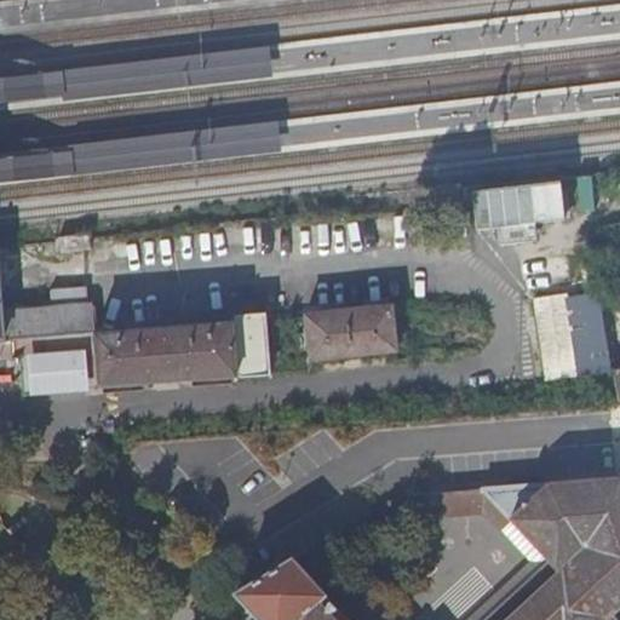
[(61,89),(62,102),(273,78),(269,47),(58,72),(61,89)]
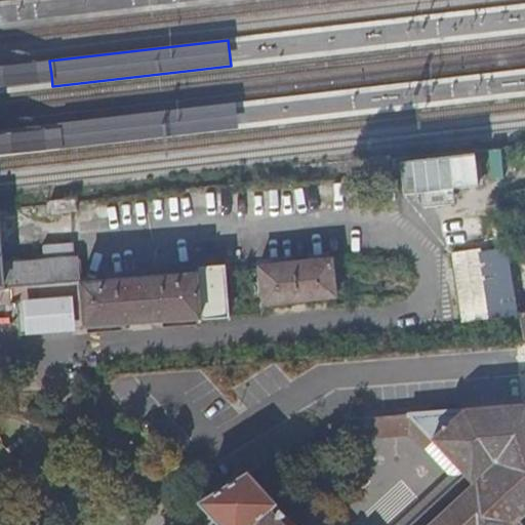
[(0,67),(0,80),(51,75),(49,61),(0,67)]
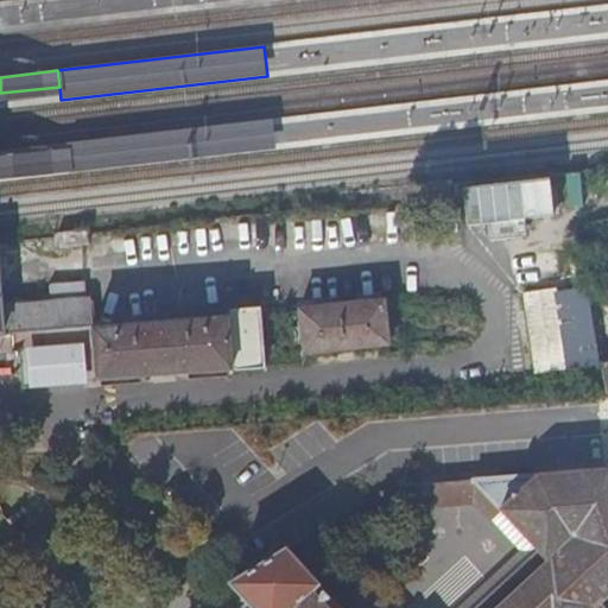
[(0,152),(0,172),(68,165),(67,146),(0,152)]
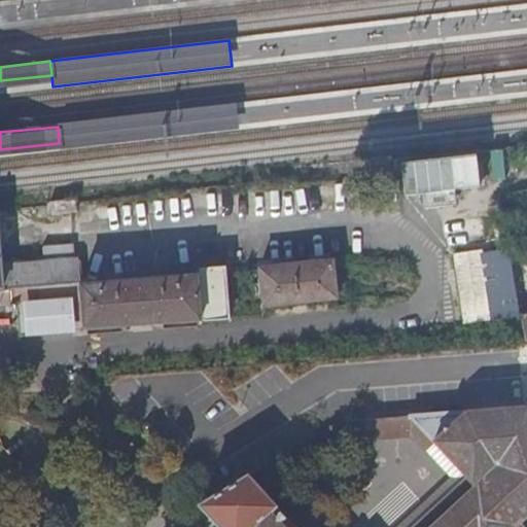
[(504,150),(493,151),(495,180),(507,179),(504,150)]
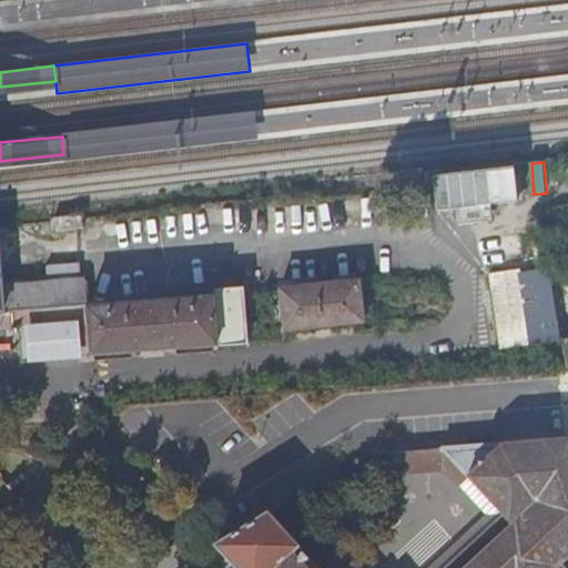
[(445,172),(447,222),(498,220),(498,204),(526,202),(524,169),(445,172)]
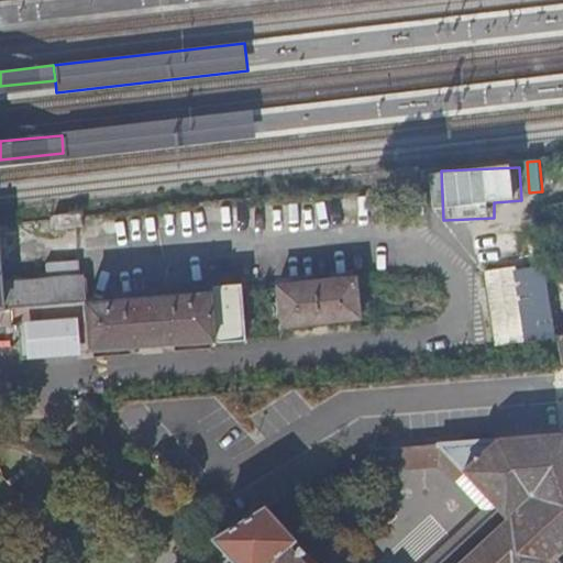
[(262,198),(262,231),(316,230),(315,196),(262,198)]
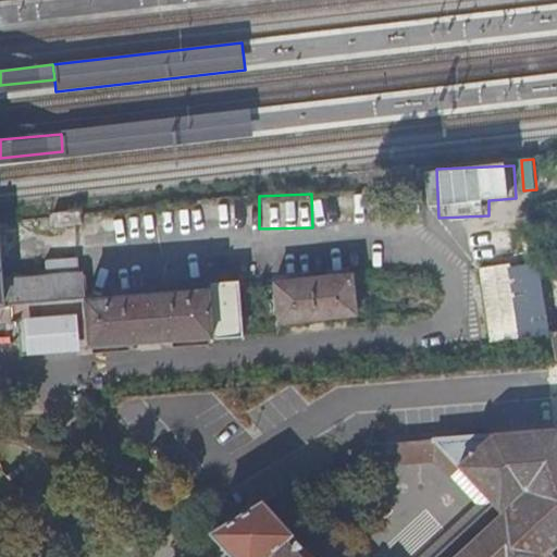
[(507,231),(473,237),(478,257),(510,251),(507,231)]
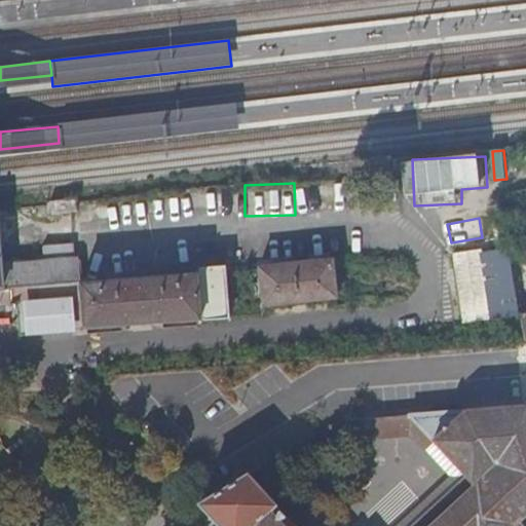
[(491,321),(520,315),(508,252),(481,257),(491,321)]
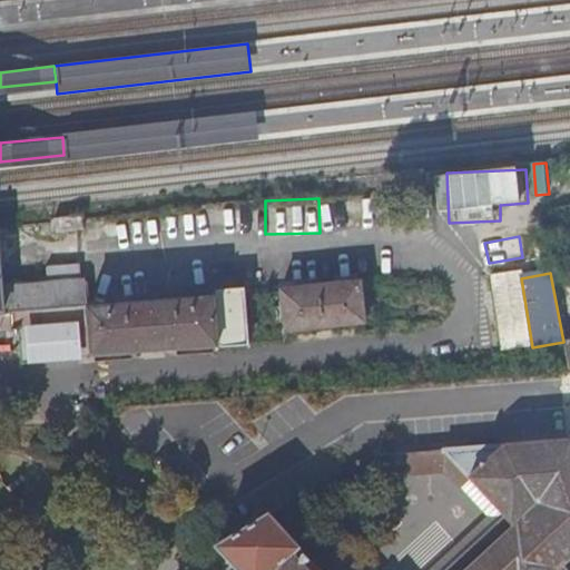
[(532,347),(521,278),(520,275),(491,278),(503,352),(532,347)]
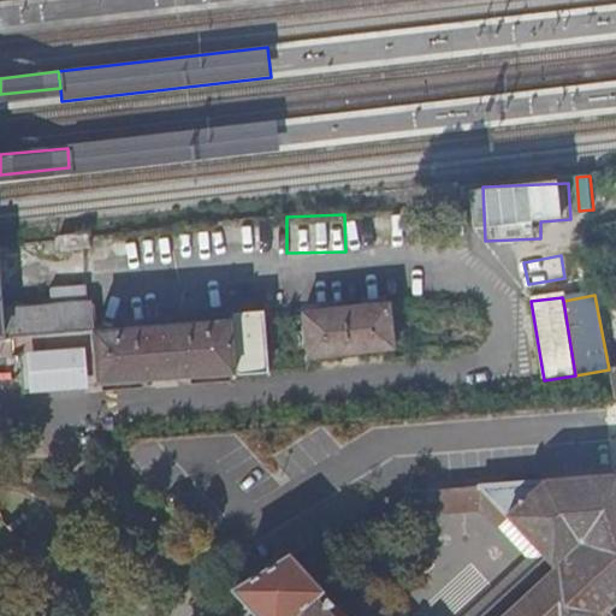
[(391,307),(306,315),(308,361),(397,353),(391,307)]
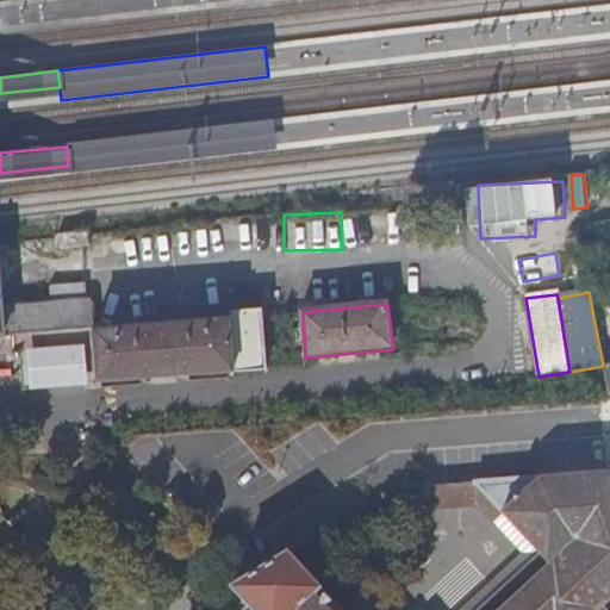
[(231,322),(97,332),(100,383),(265,371),(260,311),(230,313),(231,322)]
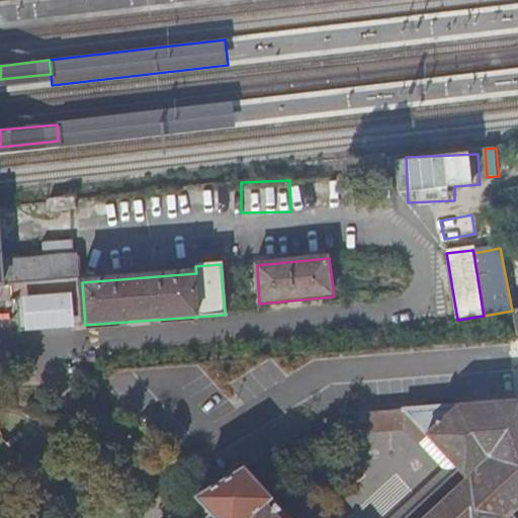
[(75,293),(25,294),(25,329),(76,329),(75,293)]
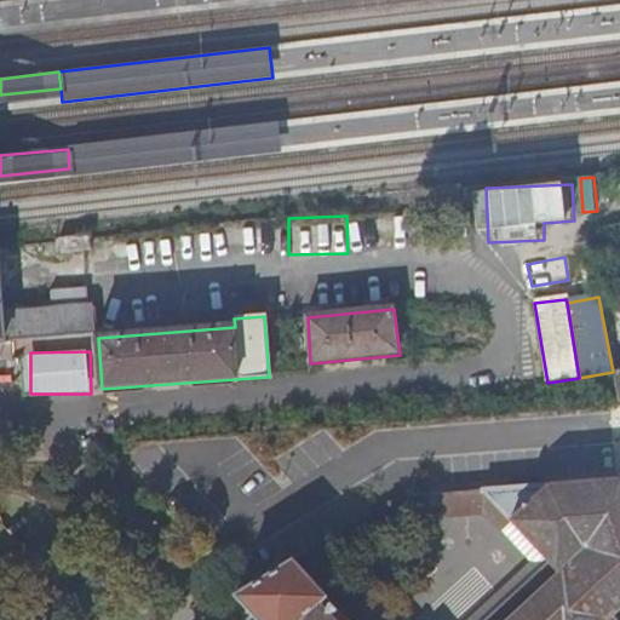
[(619,619),(615,614),(619,609),(619,480),(618,480),(483,489),(483,491),(465,492),(468,501),(492,499),(550,564),(487,619),(343,619),(325,600),(325,598),(292,563),(241,595),(240,602),(256,619),(619,619)]
